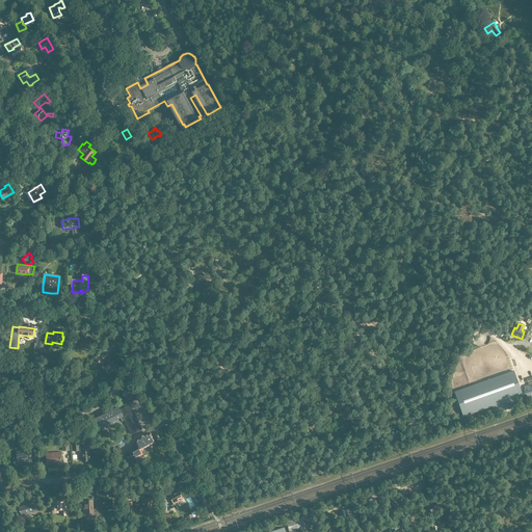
[(83,338),(81,337),(79,341),(82,342),(81,345),(91,349),(95,340),(91,338),(90,340),(83,338)]
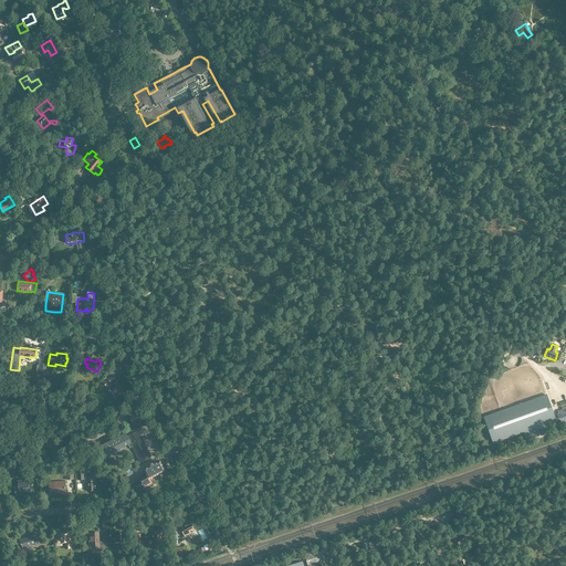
[(52,373),(43,371),(42,380),(43,380),(43,383),(48,383),(48,380),(50,381),(52,373)]
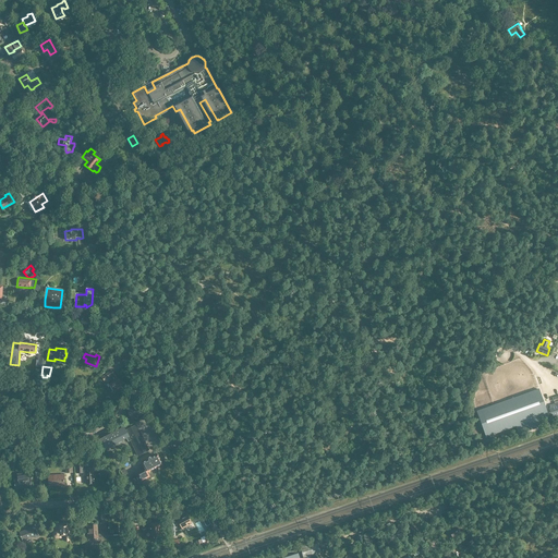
[(105,381),(107,384),(108,384),(114,392),(120,388),(119,387),(122,385),(116,377),(113,375),(114,374),(111,371),(101,377),(105,381)]
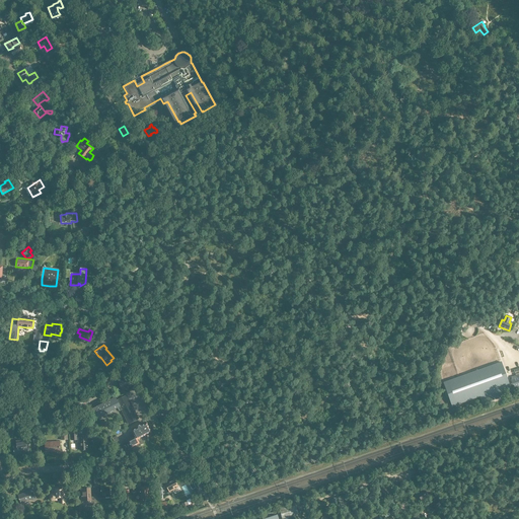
[(479,397),(482,401),(512,391),(501,362),(459,377),(444,383),(452,406),(479,397)]
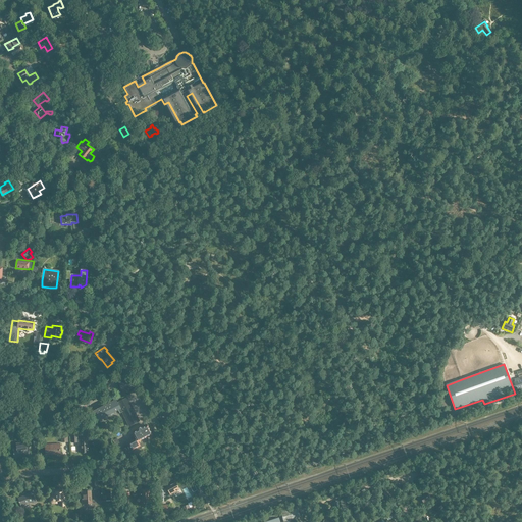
[(125,376),(117,380),(123,392),(132,388),(125,376)]
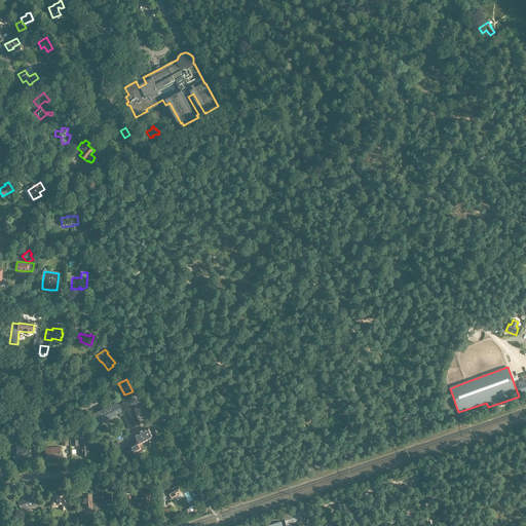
[(130,429),(140,424),(128,401),(118,406),(117,403),(116,404),(113,399),(109,401),(111,406),(91,416),(97,425),(121,412),(130,429)]
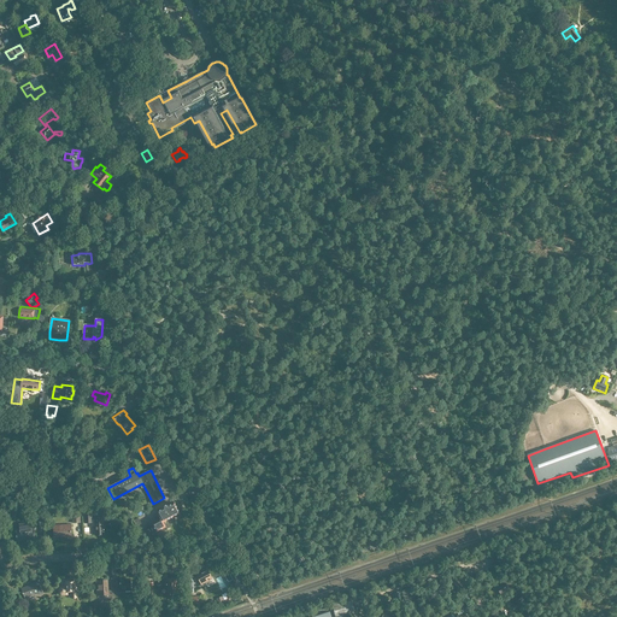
[(157,509),(160,518),(177,510),(174,501),(157,509)]
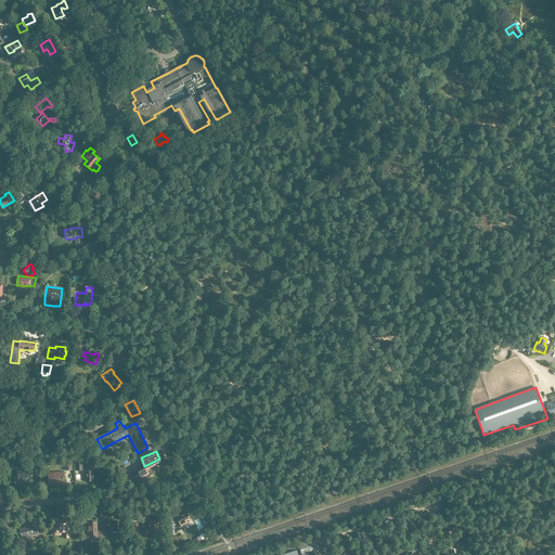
[(76,472),(82,470),(82,474),(86,474),(86,481),(94,481),(93,466),(84,466),(82,461),(76,461),(76,472)]
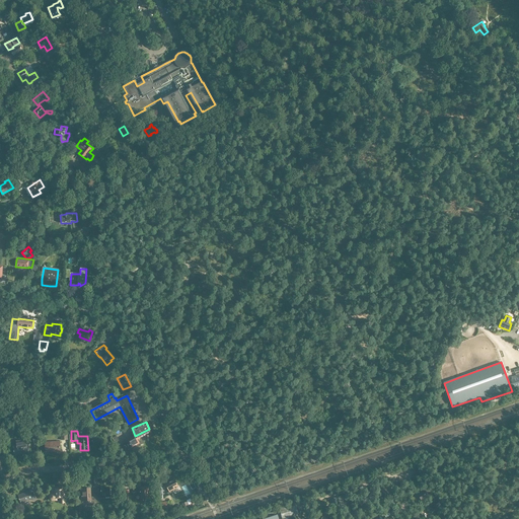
[(38,440),(36,433),(31,433),(32,435),(28,436),(29,442),(38,440)]
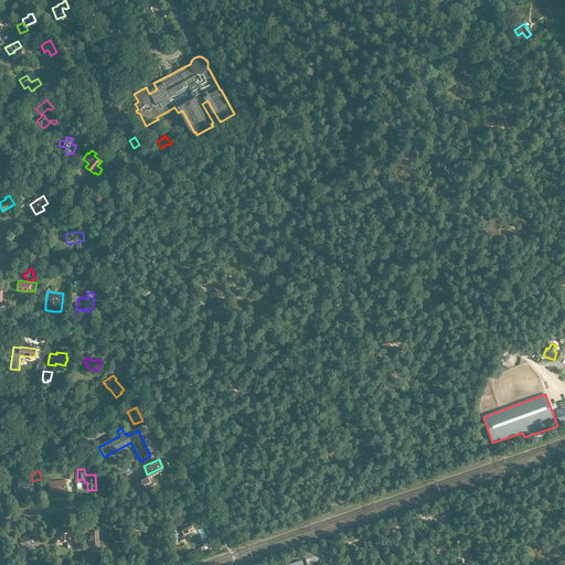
[(18,480),(19,484),(14,486),(17,496),(32,493),(31,482),(29,483),(28,479),(18,480)]
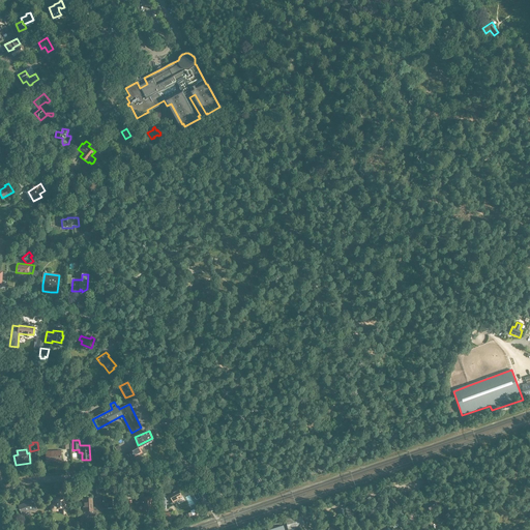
[(61,450),(51,451),(46,451),(46,461),(57,460),(57,461),(61,461),(61,450)]
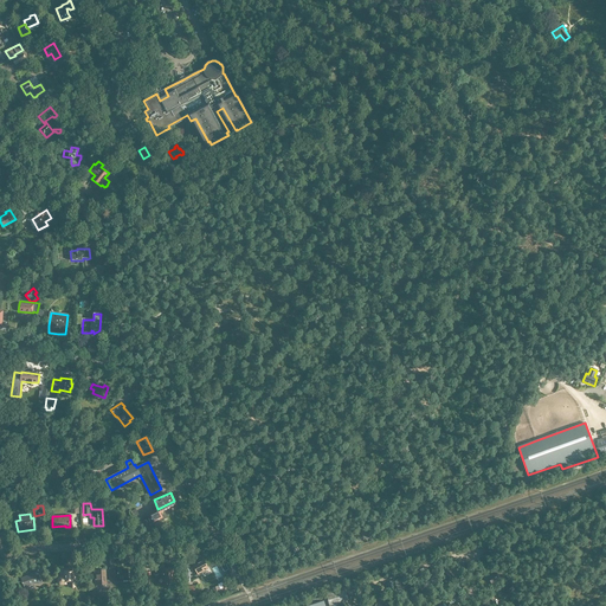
[(192,559),(191,560),(198,574),(201,573),(200,569),(207,566),(207,563),(208,563),(205,556),(204,558),(202,554),(198,556),(197,555),(192,558),(192,559)]
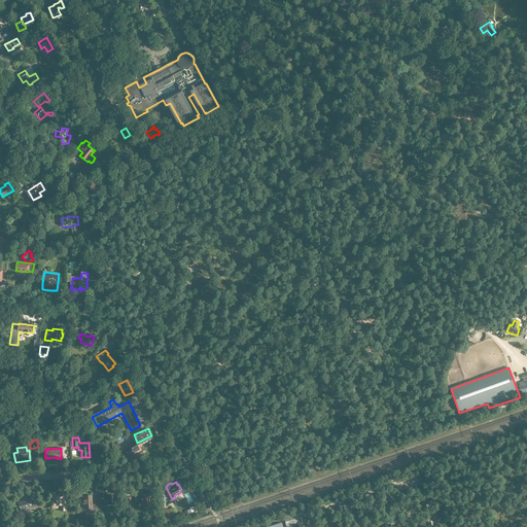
[(153,493),(148,493),(148,495),(140,495),(141,499),(142,499),(142,500),(143,500),(143,508),(143,510),(144,511),(145,511),(146,511),(147,510),(147,508),(147,507),(152,507),(152,502),(153,502),(153,493)]
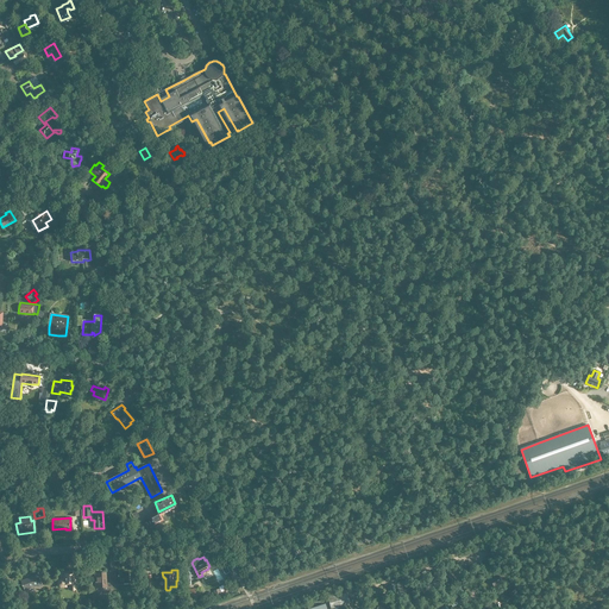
[(456,578),(449,571),(443,578),(451,584),(456,578)]
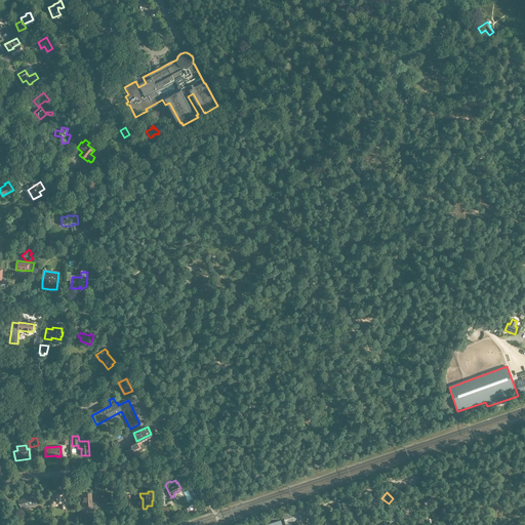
[(98,494),(99,499),(95,499),(95,502),(96,509),(101,509),(101,503),(111,502),(111,493),(98,494)]
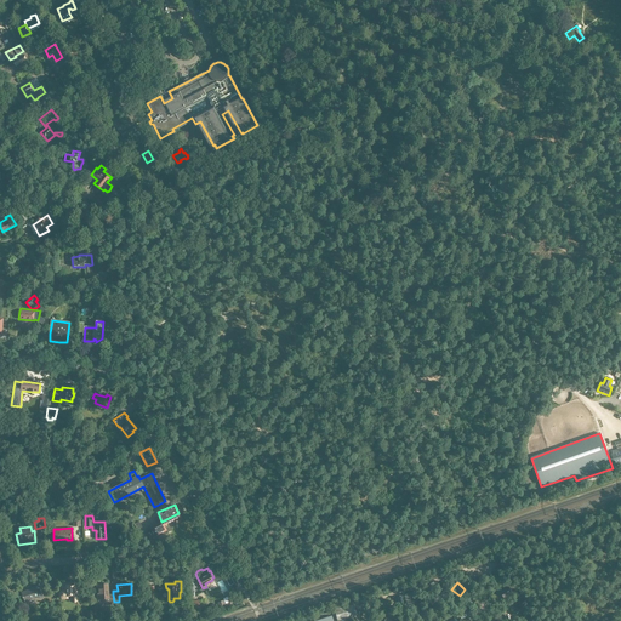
[(113,594),(108,594),(108,585),(97,585),(98,593),(97,593),(98,600),(106,599),(107,605),(114,605),(113,602),(114,602),(113,594)]
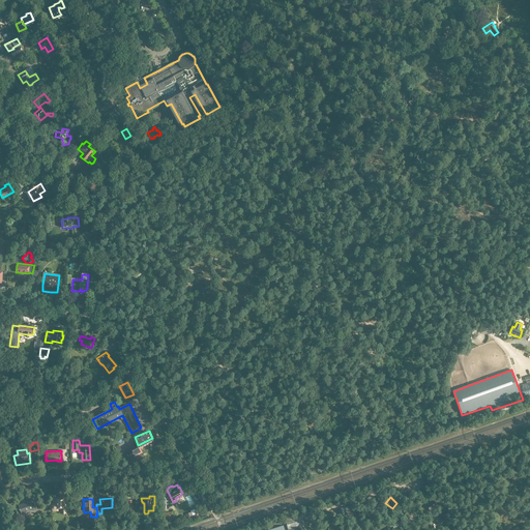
[(56,500),(56,504),(54,504),(52,505),(52,508),(53,510),(57,510),(57,508),(62,508),(62,514),(65,514),(65,500),(56,500)]
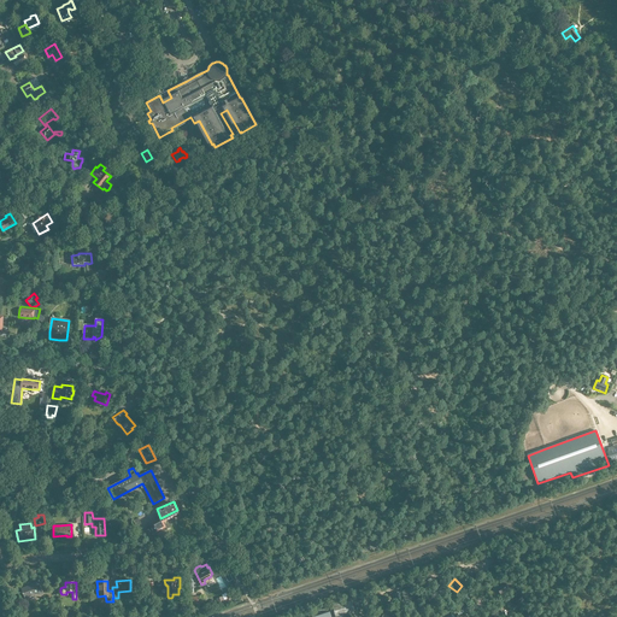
[(505,582),(497,588),(501,595),(510,589),(505,582)]
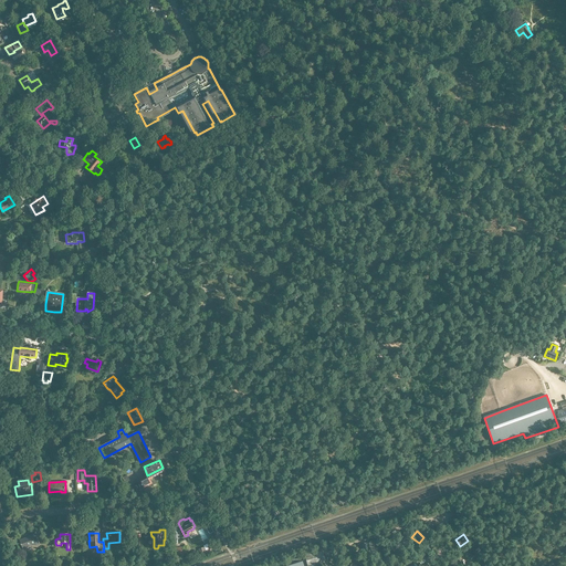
[(37,538),(33,540),(32,536),(20,541),(22,548),(31,546),(35,545),(35,546),(39,545),(37,538)]
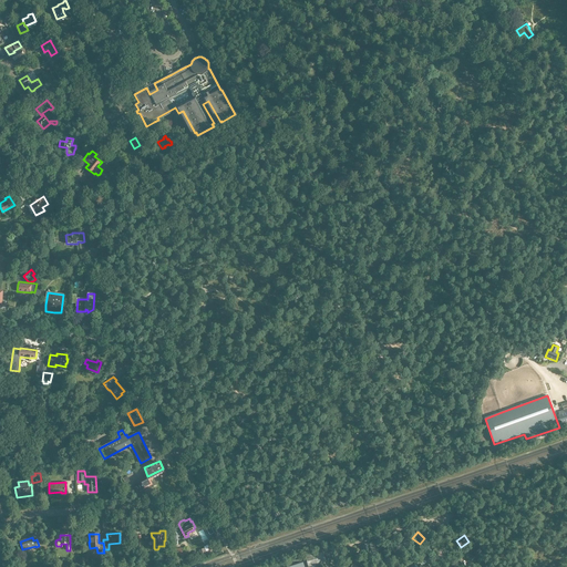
[(405,538),(394,542),(395,548),(397,549),(408,546),(405,538)]
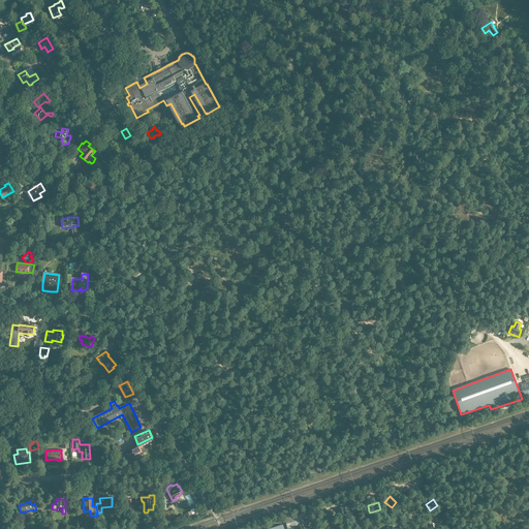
[(444,508),(437,516),(442,521),(449,515),(444,508)]
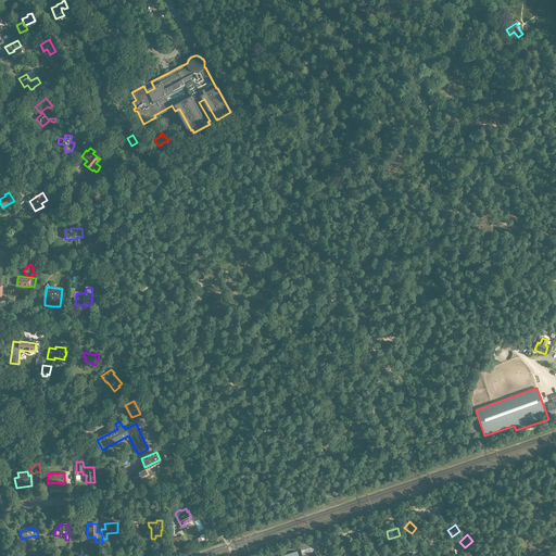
[(317,541),(300,546),(302,555),(319,551),(317,541)]
